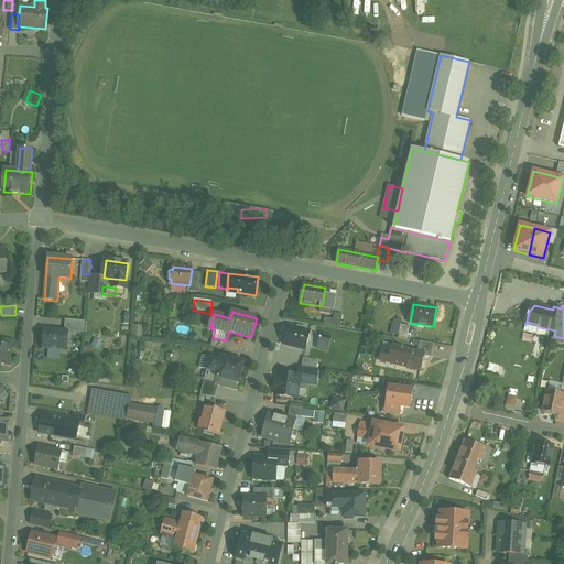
[(311,332),(290,326),(284,345),(305,350),(311,332)]
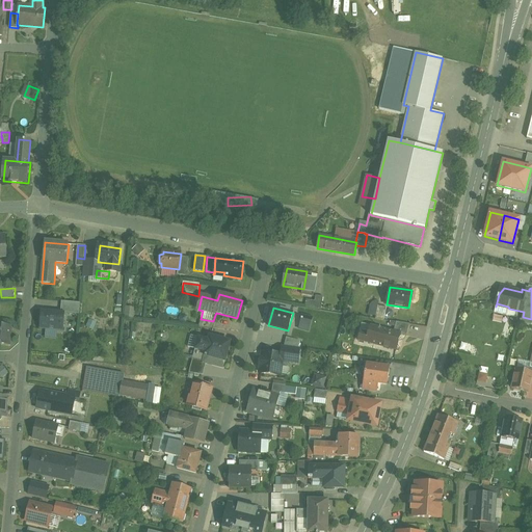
[(63,311),(40,310),(36,329),(61,330),(63,311)]
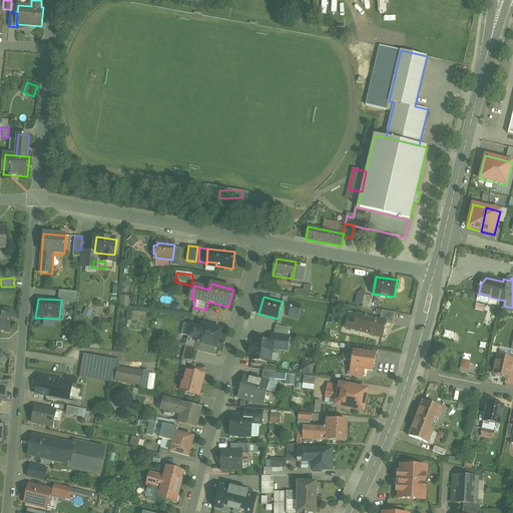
[(301,307),(292,305),(291,311),(300,314),(301,307)]
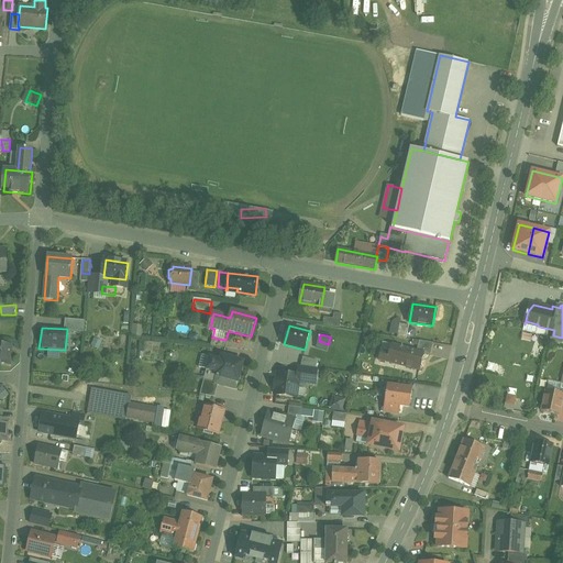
[(225,340),(212,338),(210,346),(225,349),(228,341),(225,340)]
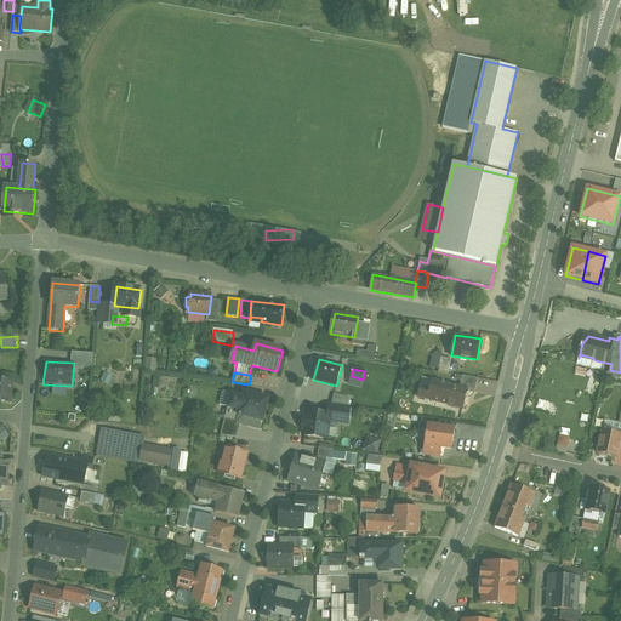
[(478,379),(462,376),(460,387),(468,389),(468,391),(474,392),(478,379)]
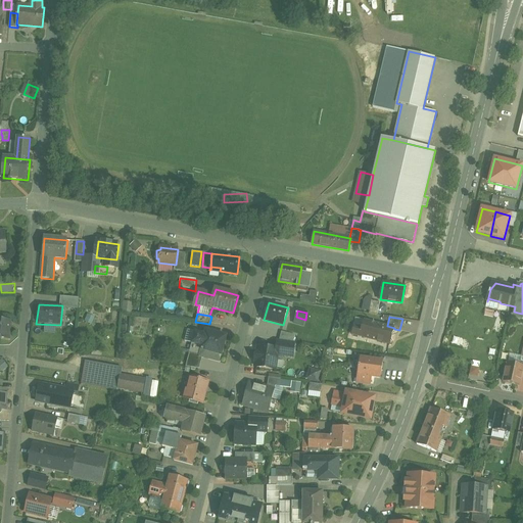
[(11,321),(0,320),(0,338),(10,340),(11,321)]
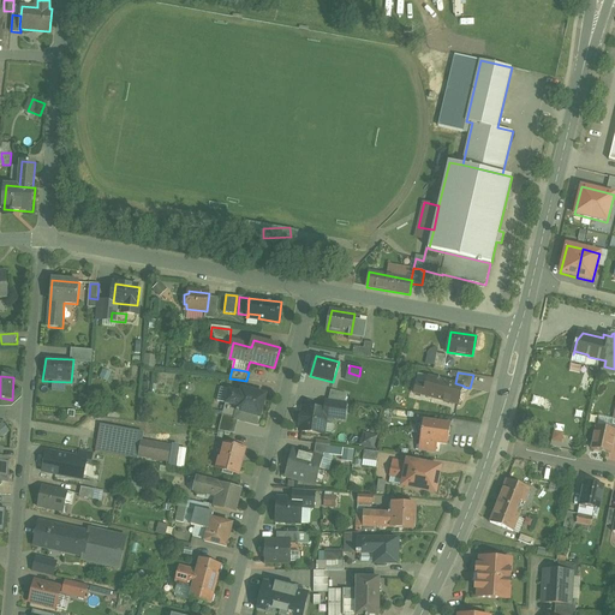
[(455,383),(429,377),(425,386),(417,383),(415,393),(458,405),(464,387),(464,386),(455,383)]
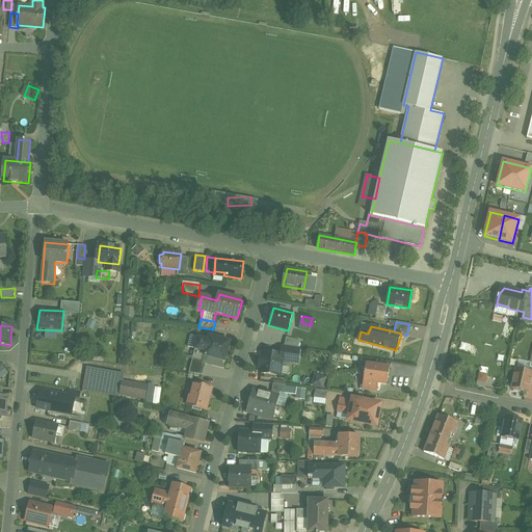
[(231,342),(210,337),(209,340),(191,336),(188,347),(195,349),(193,360),(204,362),(203,363),(206,364),(223,369),(225,361),(231,342)]
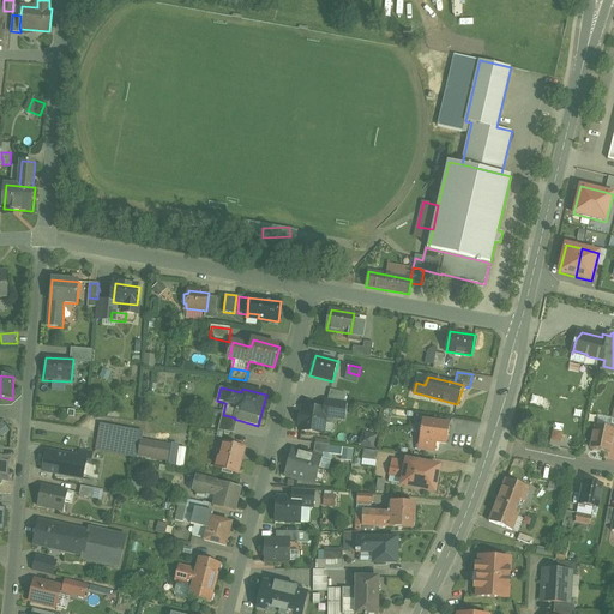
[(347,393),(331,390),(329,399),(344,402),(347,393)]
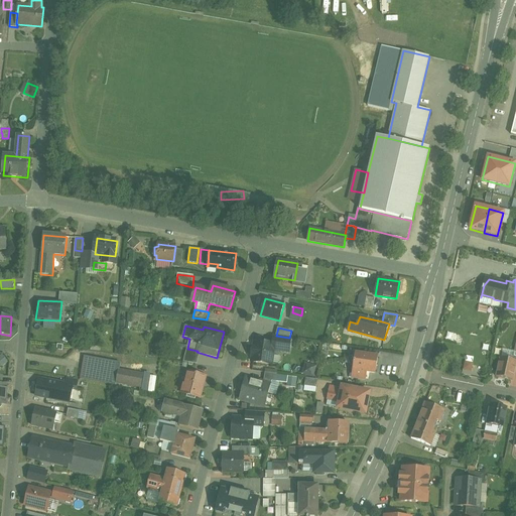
[(291,338),(274,336),(273,345),(274,345),(273,351),(279,352),(279,350),(289,352),(291,338)]
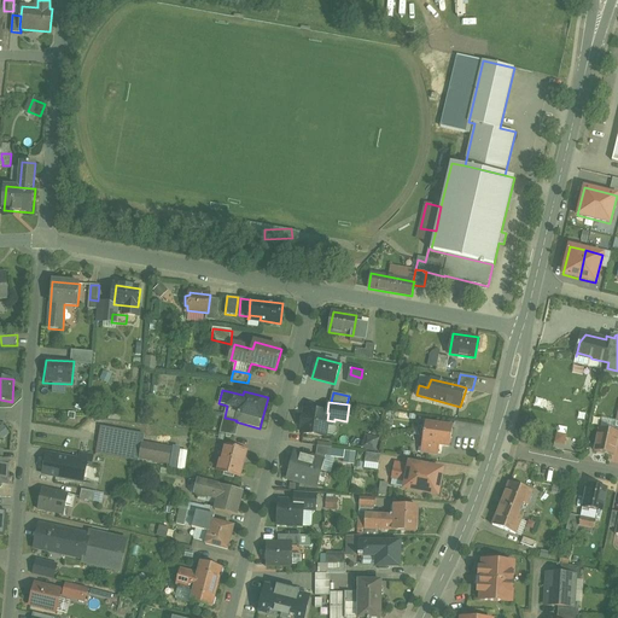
[(327,413),(305,409),(304,417),(302,417),(301,426),(303,427),(302,433),(325,437),(327,420),(328,413),(327,413)]
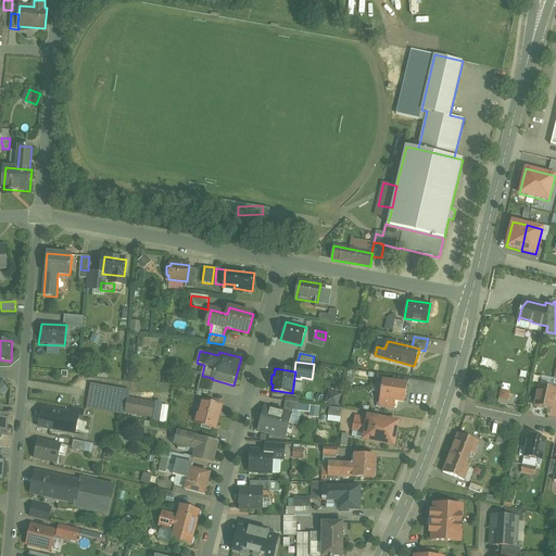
[(213,378),(202,376),(198,390),(212,392),(215,380),(212,379),(213,378)]
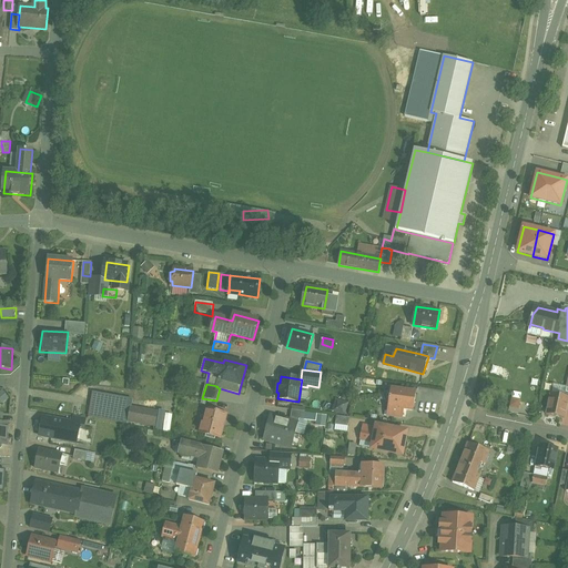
[(567,388),(554,385),(551,394),(547,415),(565,418),(567,402),(567,393),(566,393),(567,388)]
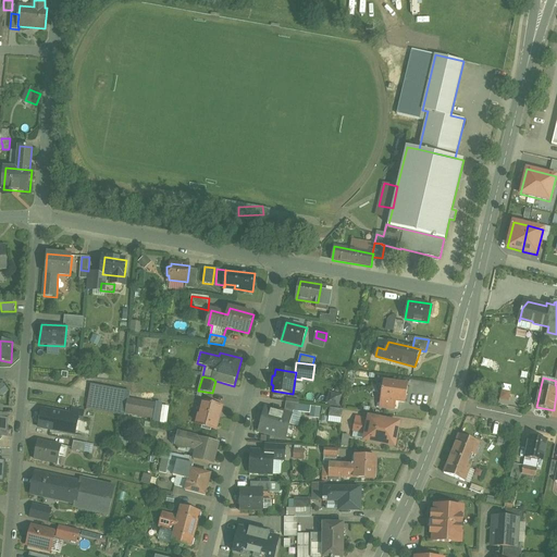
[(407,385),(383,381),(379,408),(395,410),(396,401),(405,403),(407,385)]
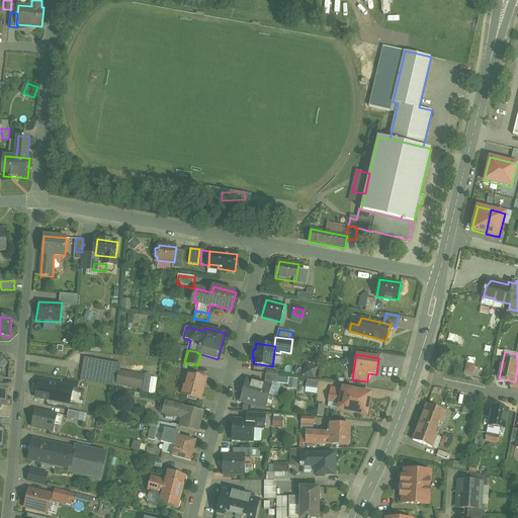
[(145,375),(120,371),(119,376),(84,369),(82,379),(117,386),(118,384),(142,389),(145,375)]
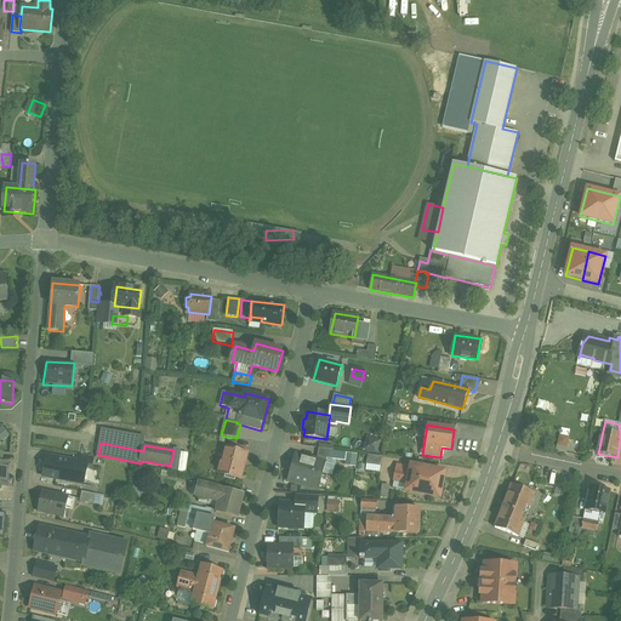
[(249,454),(228,448),(224,462),(223,462),(220,473),(241,479),(249,454)]
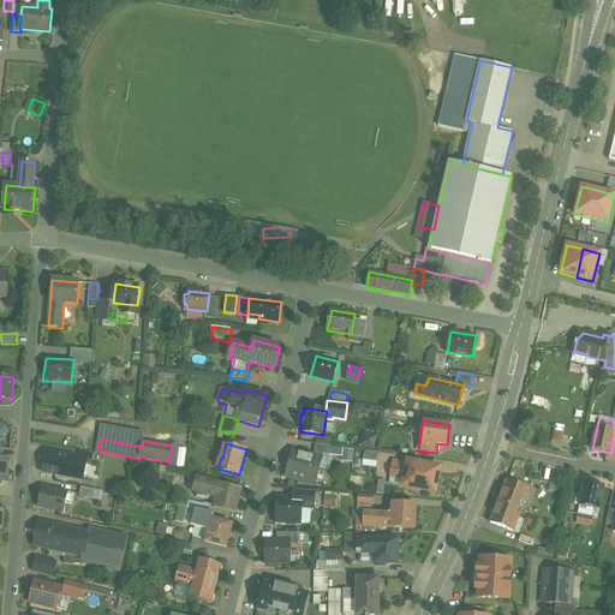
[(330,446),(316,443),(315,457),(323,459),(324,454),(329,455),(330,446)]
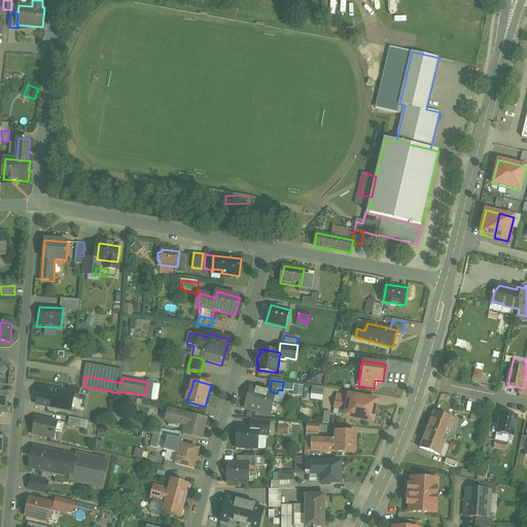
[(81,389),(68,386),(67,392),(75,394),(74,397),(79,398),(81,389)]
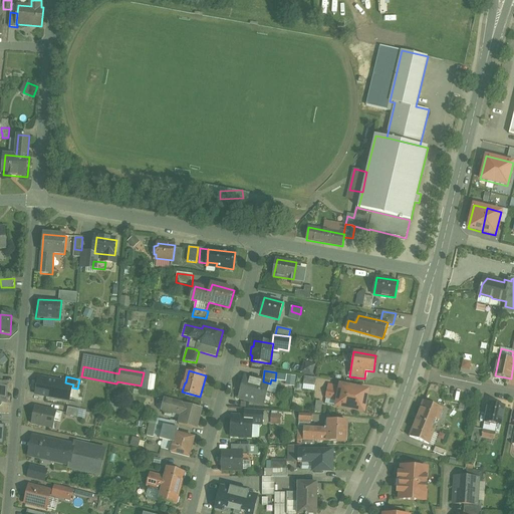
[(263,381),(244,376),(239,398),(264,405),(270,383),(263,381)]
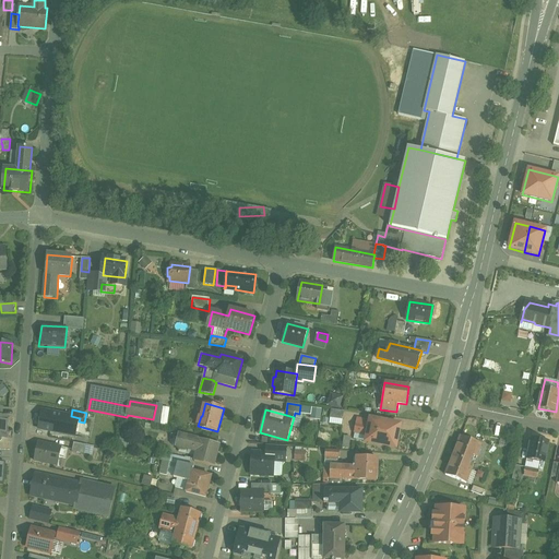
[(345,412),(332,409),(331,418),(344,419),(345,412)]
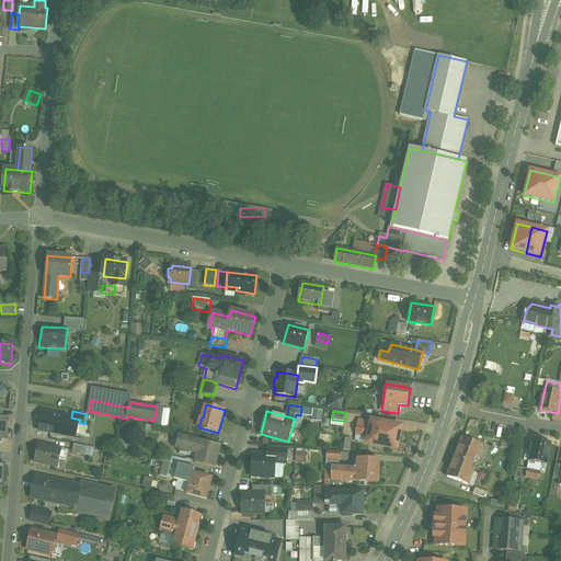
[(71,418),(42,412),(38,431),(55,433),(56,431),(67,433),(66,435),(77,437),(79,423),(80,420),(71,418)]
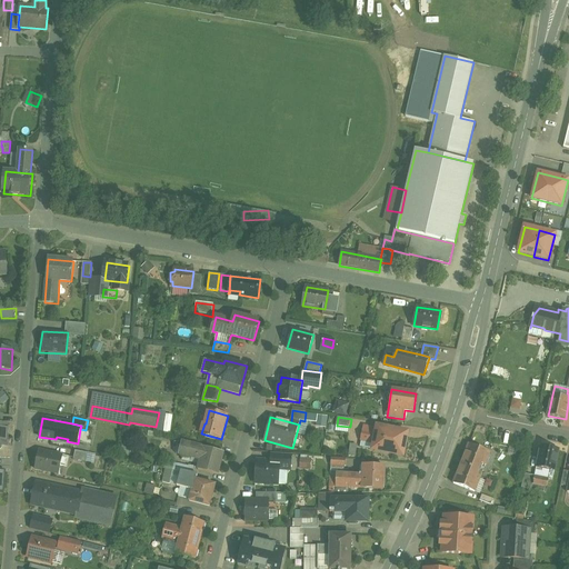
[(378,429),(365,426),(361,440),(375,443),(378,429)]
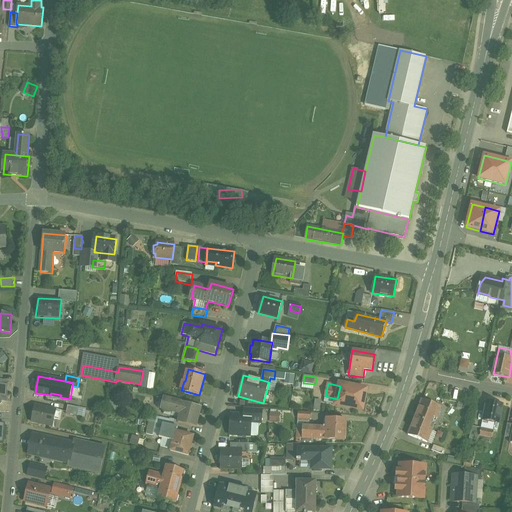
[(366,389),(340,384),(340,386),(337,399),(336,403),(362,409),(366,389)]
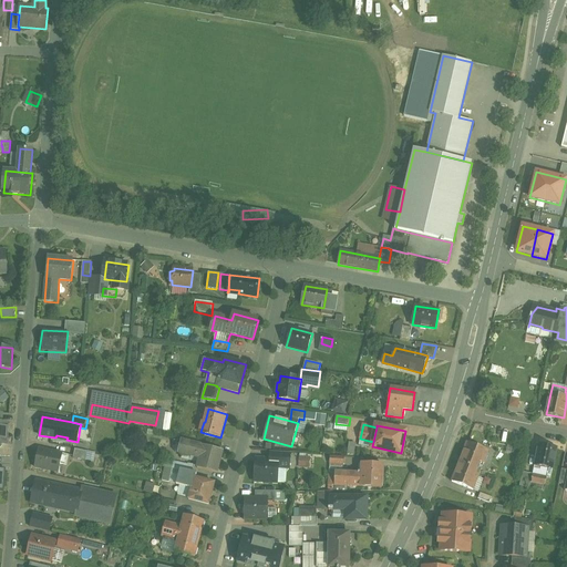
[(210,449),(185,442),(182,454),(200,459),(197,468),(217,473),(223,452),(222,451),(210,449)]
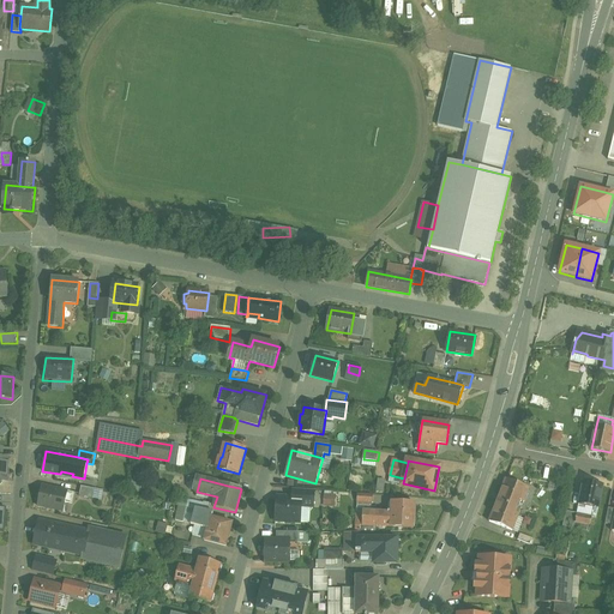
[(242,481),(229,479),(228,486),(240,488),(242,481)]
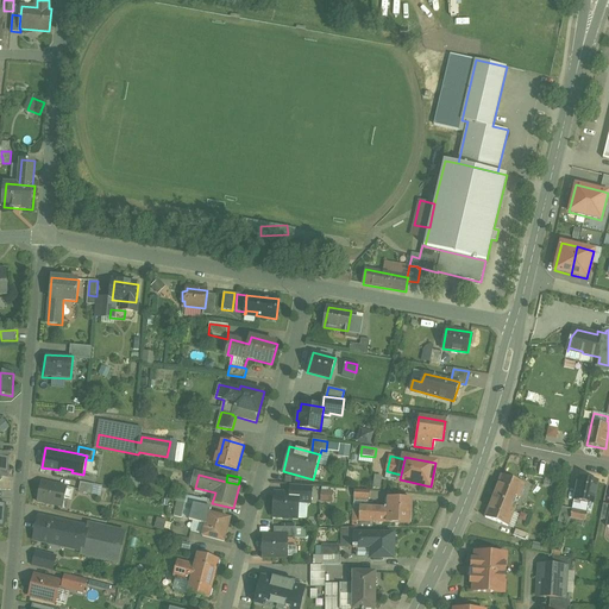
[(502,476),(485,518),(508,527),(514,512),(510,509),(515,497),(519,500),(525,485),(502,476)]
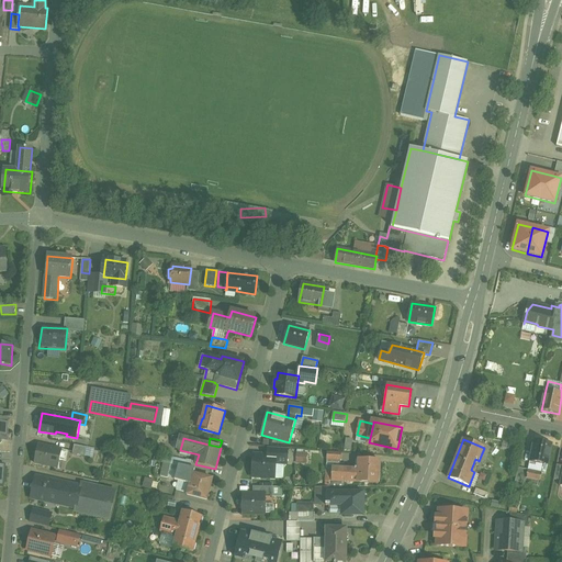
[(552,445),(535,441),(530,462),(548,465),(552,445)]
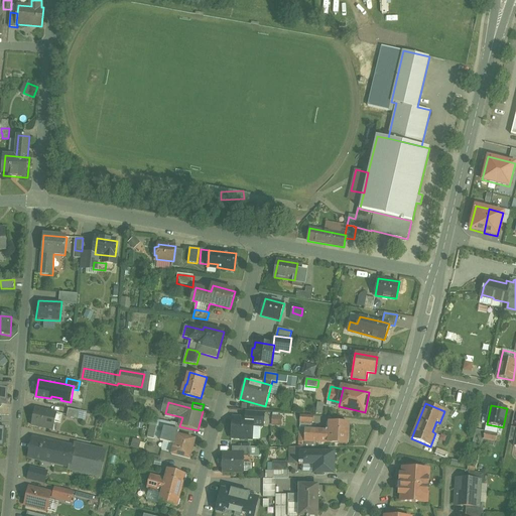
[(61,412),(35,406),(31,426),(57,431),(61,412)]
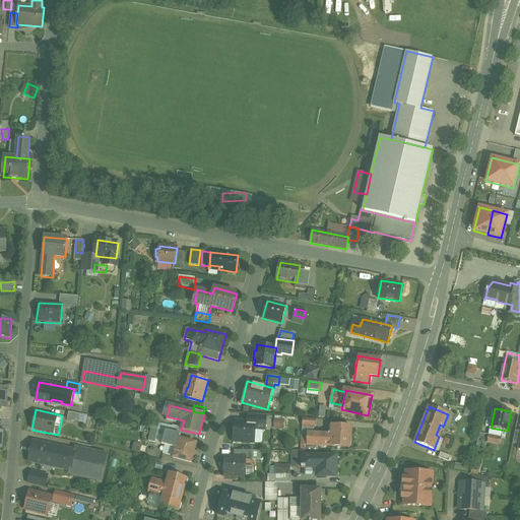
[(83,424),(85,414),(66,411),(65,419),(83,424)]
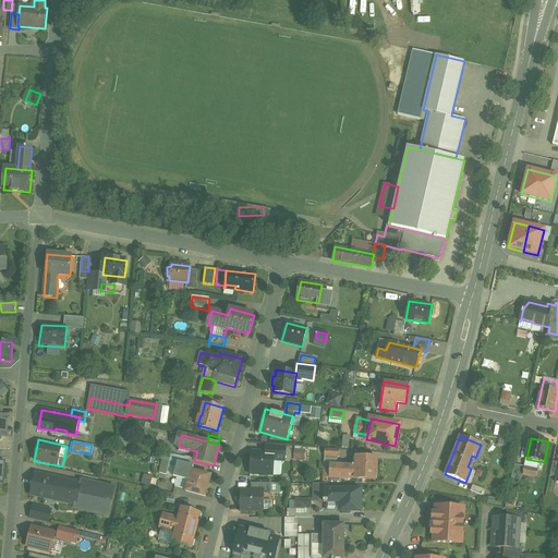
[(286,446),(266,445),(266,453),(275,453),(274,461),(284,461),(286,446)]
